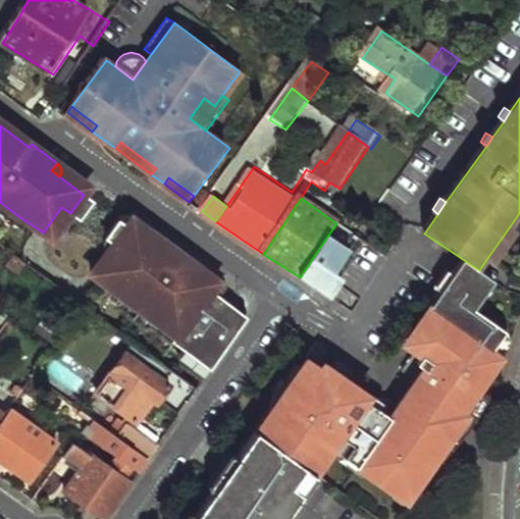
[(0,202),(0,215),(12,224),(18,216),(0,202)]
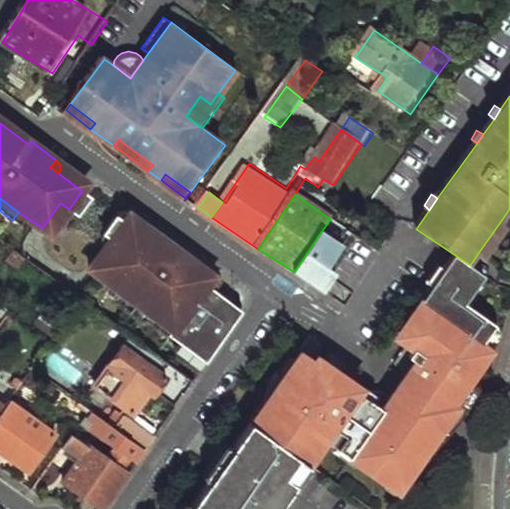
[(60,203),(43,227),(57,226),(69,209),(60,203)]
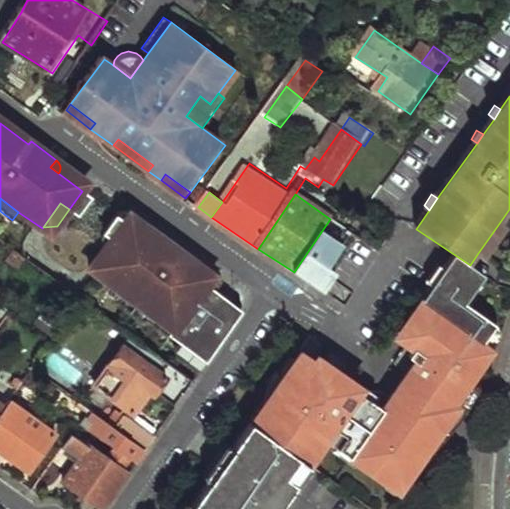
[(96,235),(104,241),(83,271),(175,334),(170,340),(185,350),(207,366),(244,315),(220,297),(208,288),(217,276),(181,250),(179,253),(153,235),(148,243),(118,222),(109,216),(96,235)]
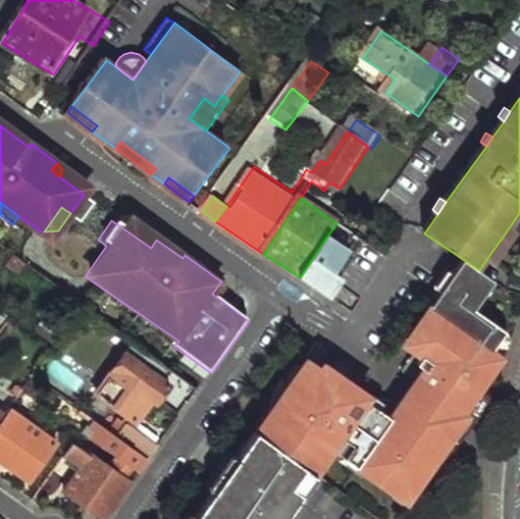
[(121,224),(120,226),(151,248),(156,240),(131,221),(127,221),(124,221),(121,224)]
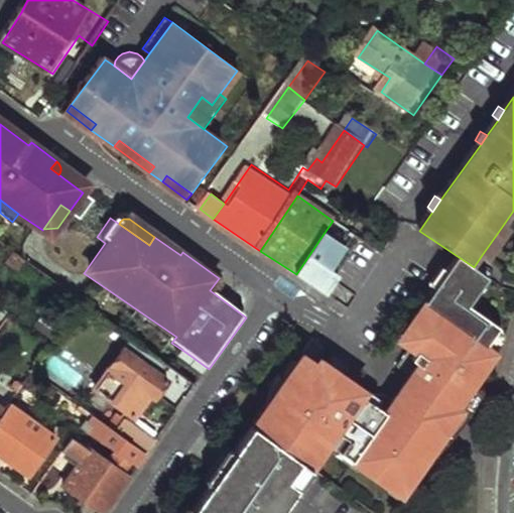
[(504,224),(482,255),(489,260),(511,228),(504,224)]
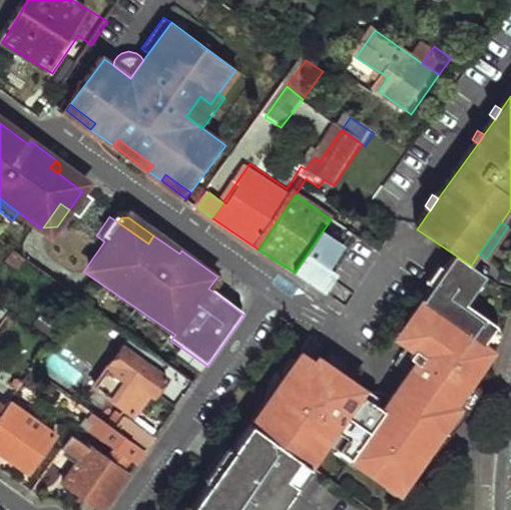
[(295,273),(322,291),(336,272),(328,266),(341,246),(322,232),(295,273)]
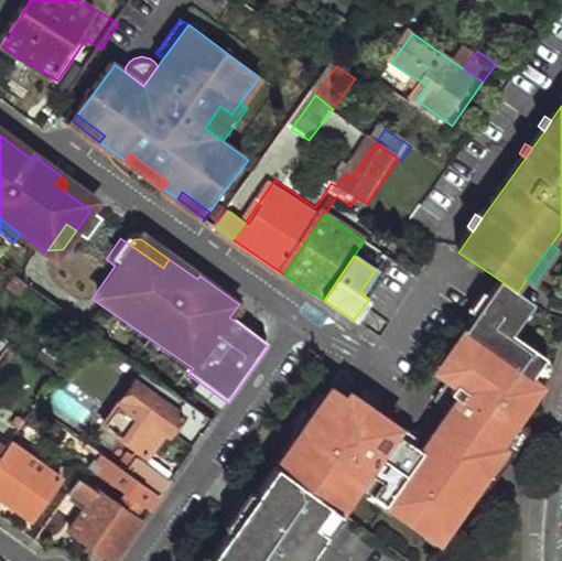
[(355,386),(341,377),(277,468),(327,505),(346,477),(358,485),(440,541),(476,488),(468,483),(476,472),(484,476),(504,448),(496,442),(508,424),(517,430),(546,388),(532,380),(548,358),(512,335),(535,303),(518,292),(501,281),(464,335),(477,344),(451,383),(436,403),(451,413),(432,440),(413,427),(408,432),(363,401),(357,411),(344,402),(355,386)]
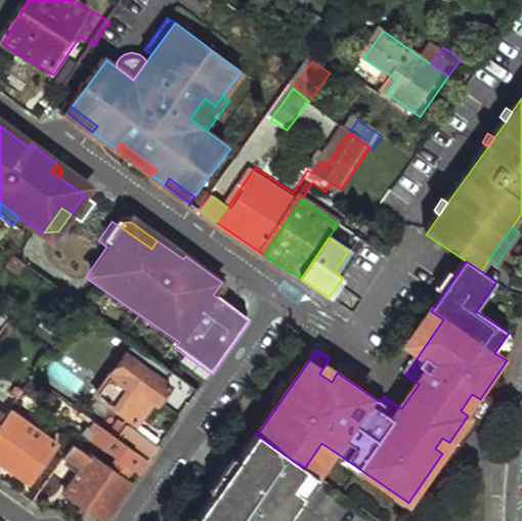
[(213,295),(225,304),(233,292),(222,283),(213,295)]
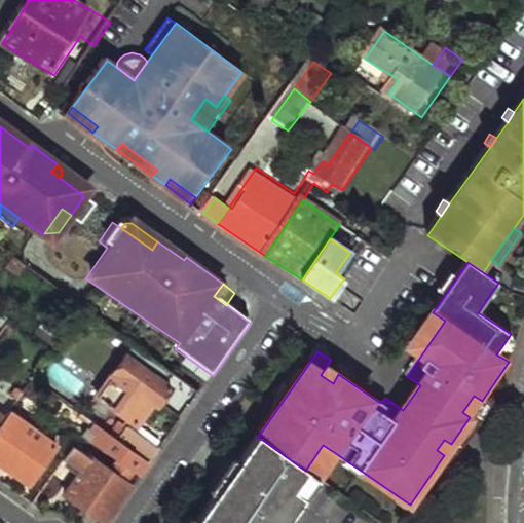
[(408,348),(420,357),(445,321),(433,312),(408,348)]
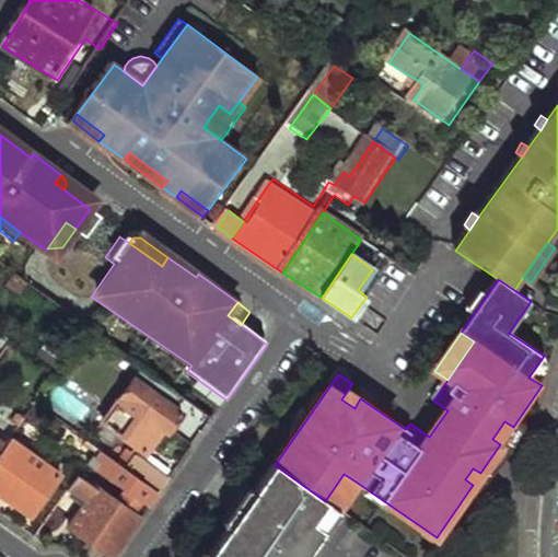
[(529,378),(542,385),(546,379),(547,375),(547,371),(547,367),(547,362),(545,358),(544,356),(529,378)]
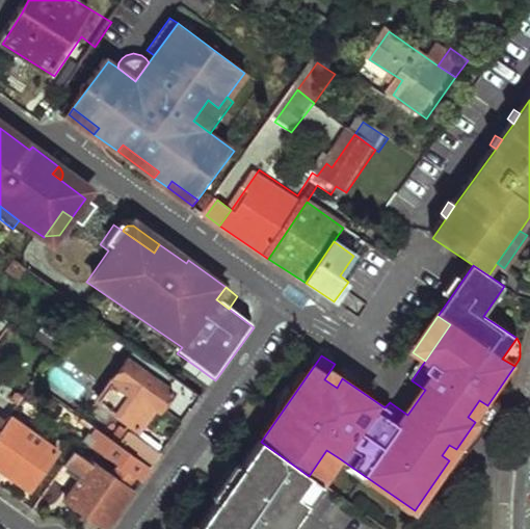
[(99,403),(140,431),(155,407),(162,414),(175,394),(130,363),(99,403)]
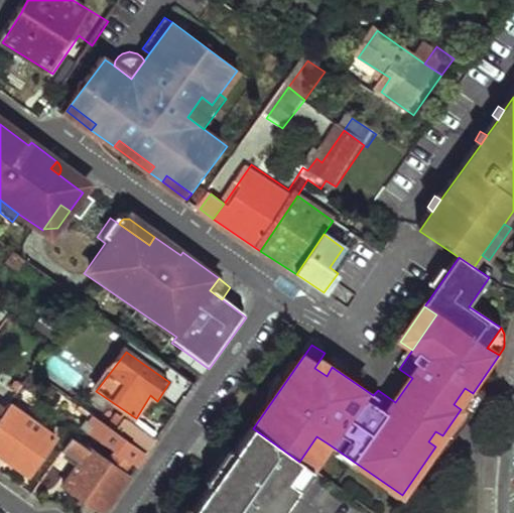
[(186,353),(180,361),(204,377),(209,369),(186,353)]
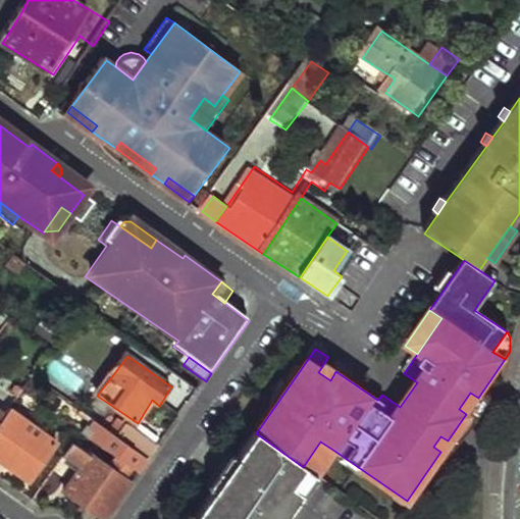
[(7,415),(0,426),(0,458),(30,479),(58,442),(12,409),(7,415)]
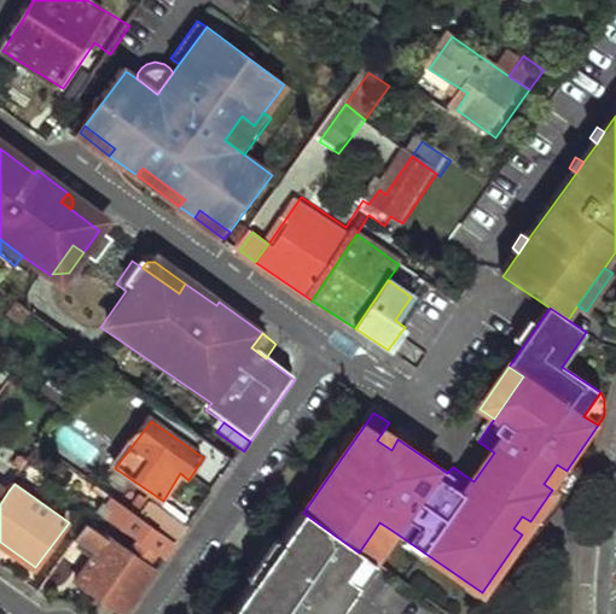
[(552,490),(530,521),(540,528),(562,497),(552,490)]
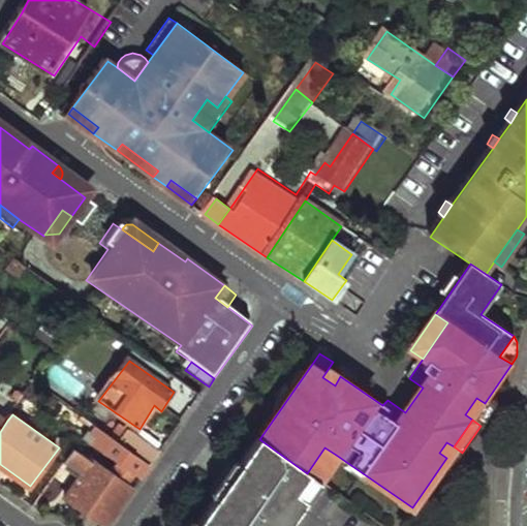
[(96,424),(85,438),(93,443),(102,429),(96,424)]
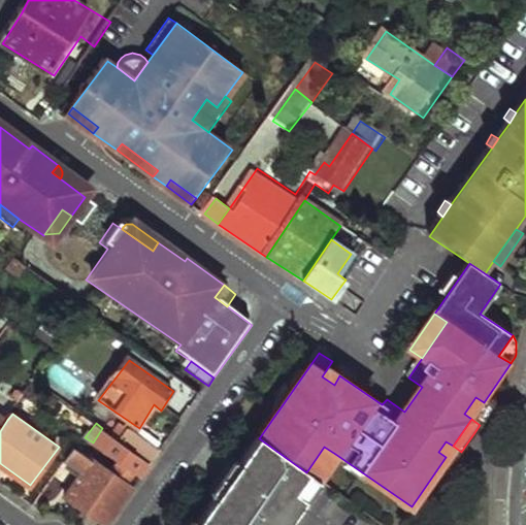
[(102,428),(93,443),(114,459),(132,470),(143,479),(154,463),(124,443),(102,428)]
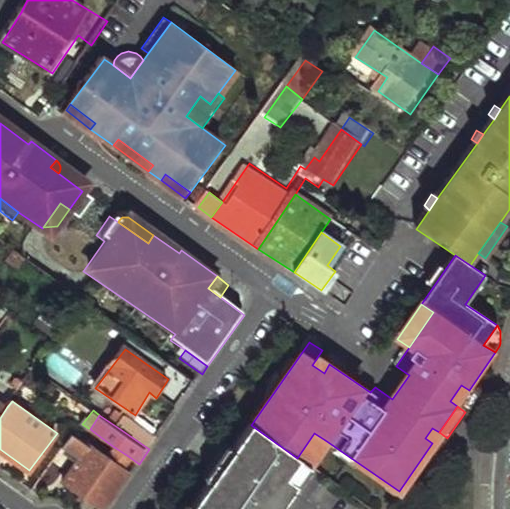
[(120,429),(149,449),(157,437),(153,435),(157,430),(135,415),(132,421),(128,418),(120,429)]
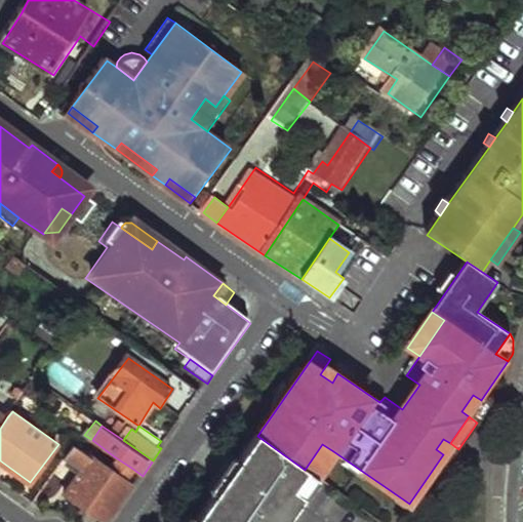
[(286,521),(315,477),(305,470),(257,436),(240,459),(239,462),(243,465),(219,497),(215,494),(213,496),(198,518),(197,521),(286,521)]
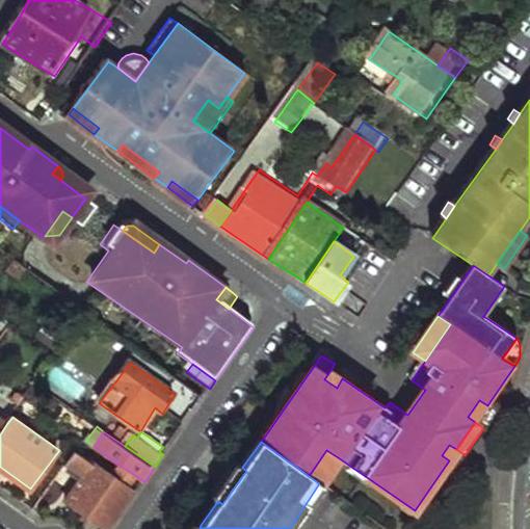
[(442,455),(449,460),(456,449),(449,445),(442,455)]
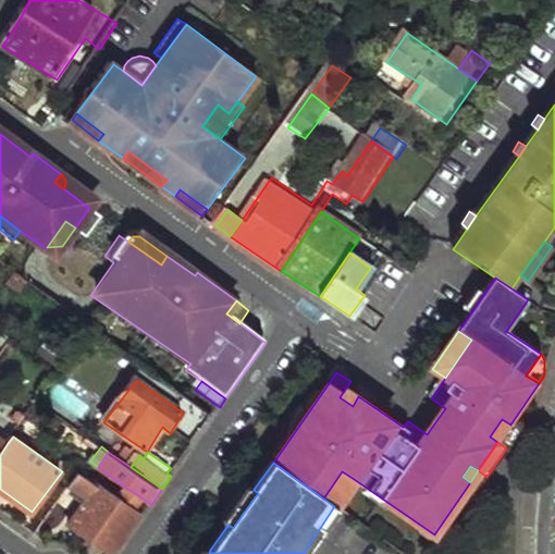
[(342,471),(323,499),(334,506),(354,479),(342,471)]
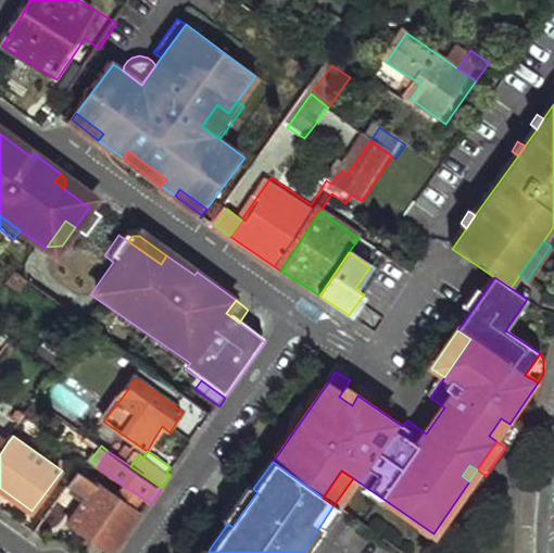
[(91,499),(73,524),(115,552),(117,552),(143,514),(130,506),(139,495),(121,484),(114,494),(82,472),(72,486),(91,499)]
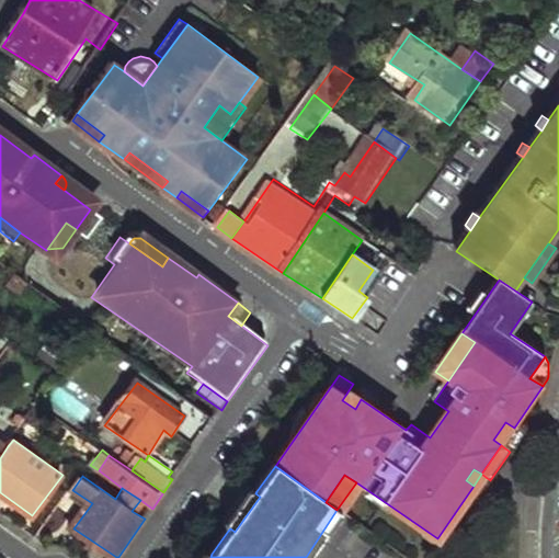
[(252,488),(249,489),(224,523),(225,528),(228,531),(230,528),(235,532),(260,497),(255,493),(257,491),(252,488)]
